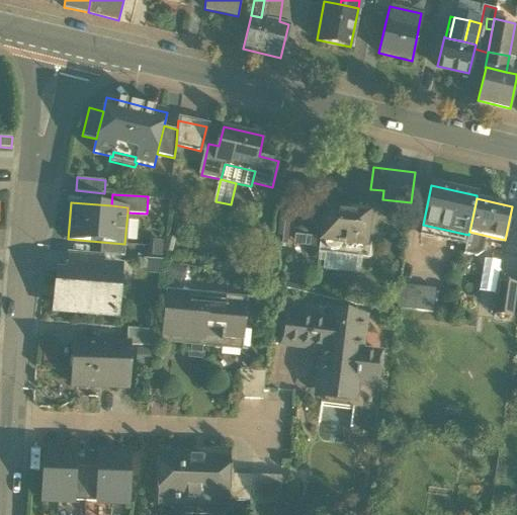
[(321,240),(326,241),(327,244),(329,246),(333,248),(338,247),(341,245),(343,243),(364,245),(365,241),(369,210),(325,205),(321,240)]
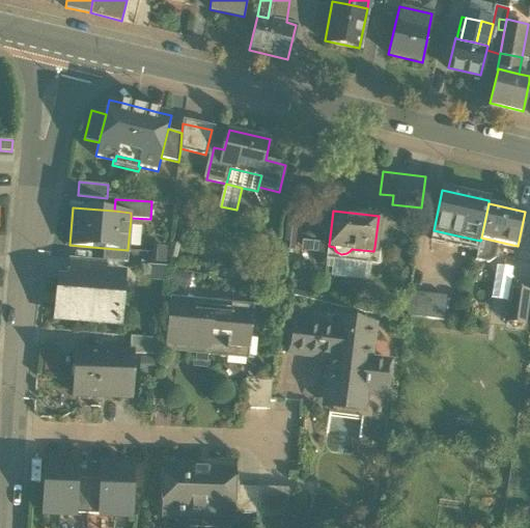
[(480,241),(434,230),(431,239),(478,249),(480,241)]
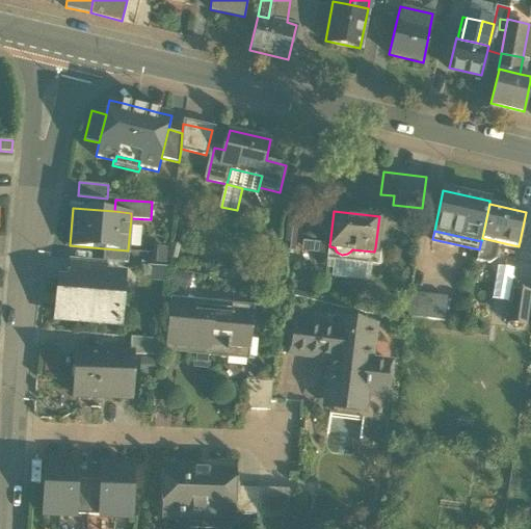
[(500,242),(482,238),(481,241),(479,249),(477,258),(490,261),(497,257),(500,242)]
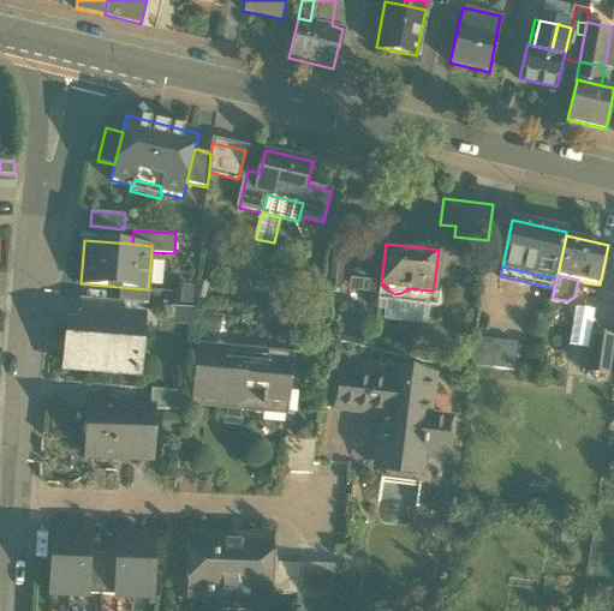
[(351,276),(350,288),(375,292),(376,280),(351,276)]
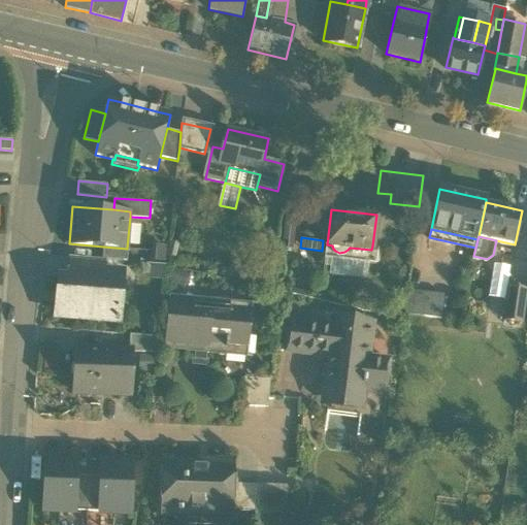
[(167,244),(152,243),(151,259),(166,260),(167,244)]
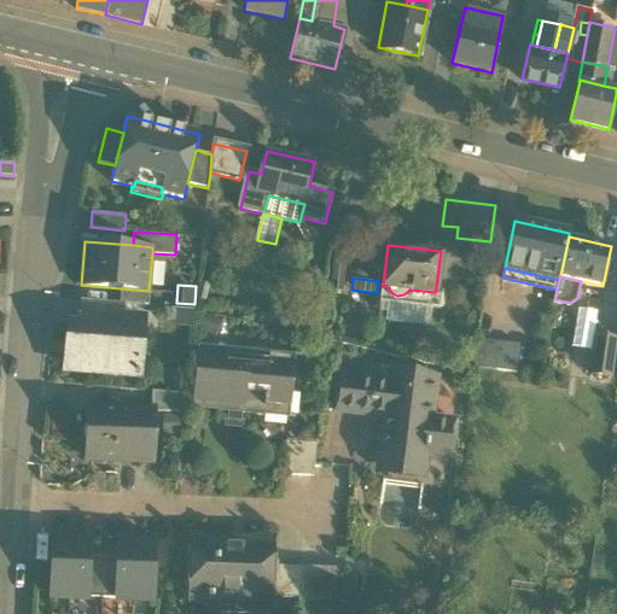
[(431,326),(435,292),(409,290),(407,292),(403,294),(397,296),(393,293),(390,291),(389,287),(383,286),(378,319),(431,326)]
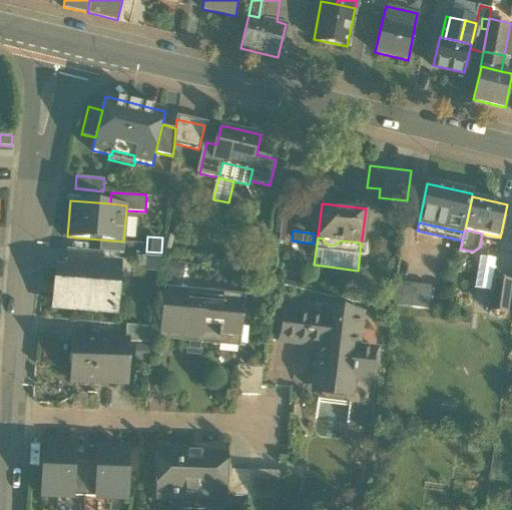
[(99,251),(123,252),(124,240),(123,240),(123,241),(100,239),(99,251)]
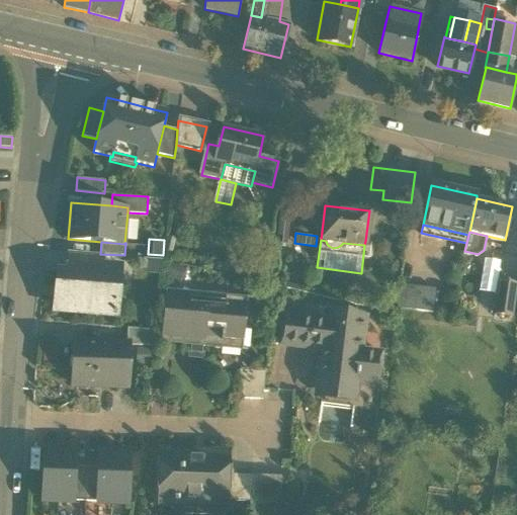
[(66,272),(97,274),(98,265),(102,266),(104,254),(68,251),(66,272)]
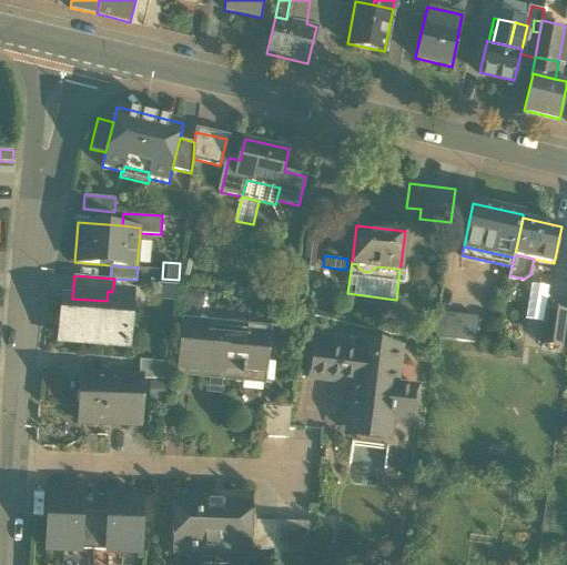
[(179,284),(160,282),(159,299),(176,300),(179,284)]
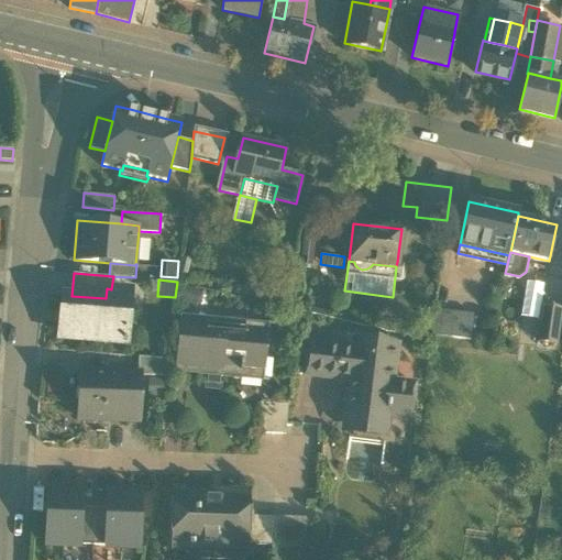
[(202,293),(186,284),(179,297),(196,306),(202,293)]
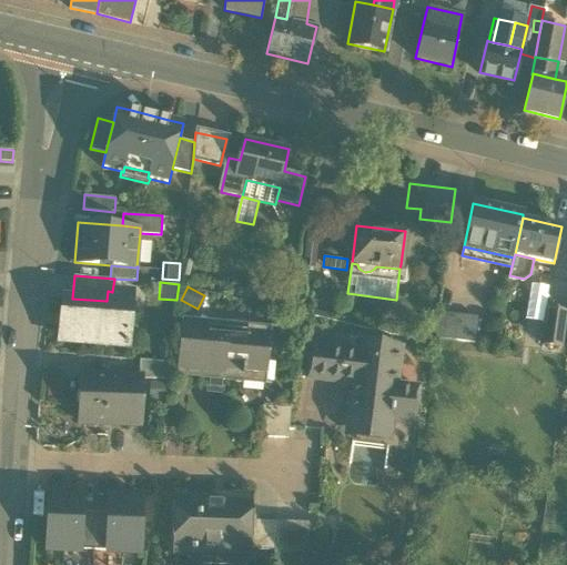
[(60,339),(129,344),(133,293),(112,292),(108,291),(107,301),(72,299),(63,298),(60,339)]
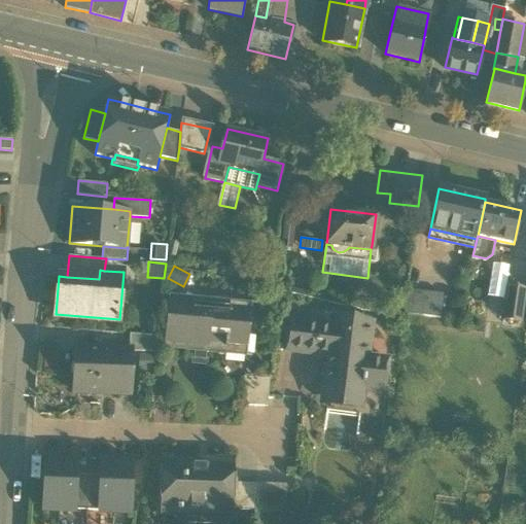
[(525,287),(507,284),(503,317),(521,319),(525,293),(525,287)]
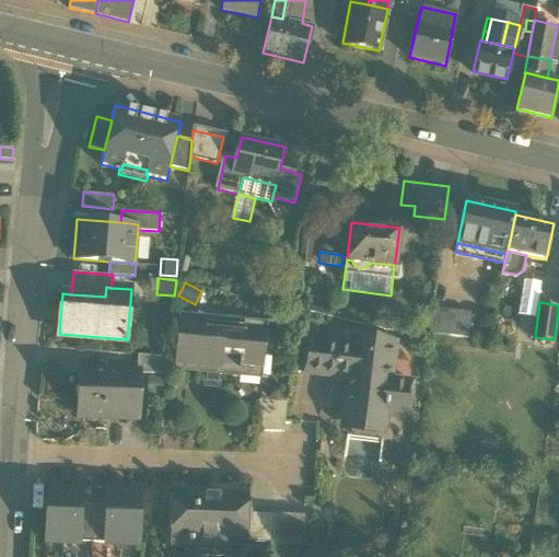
[(430,331),(468,335),(472,309),(433,304),(430,331)]
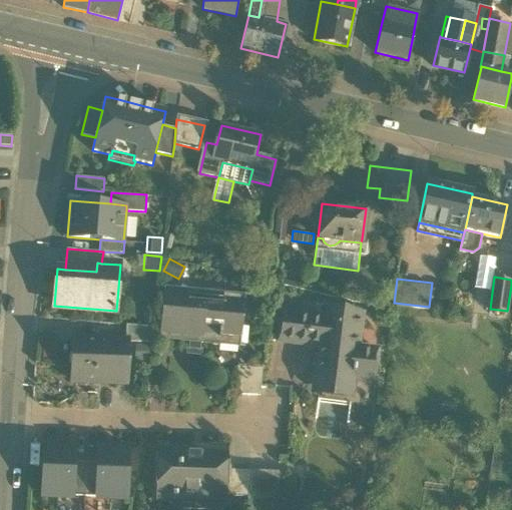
[(182,340),(219,345),(220,336),(239,338),(243,306),(227,304),(228,292),(171,286),(166,331),(182,333),(182,340)]
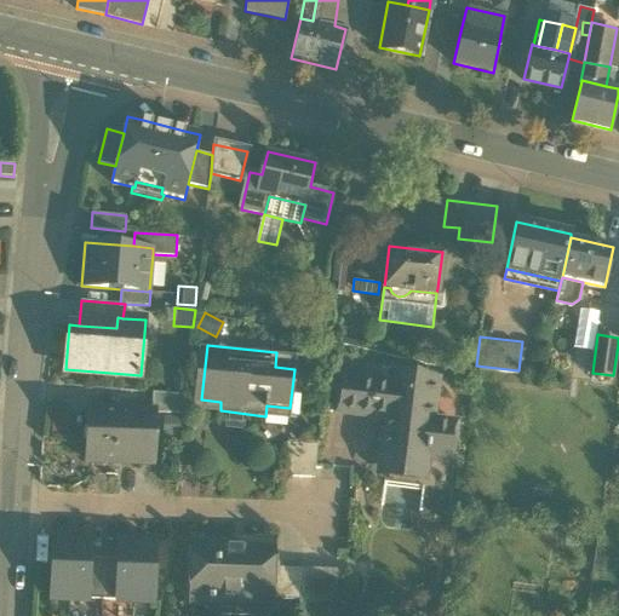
[(296,355),(276,352),(275,367),(294,369),(296,355)]
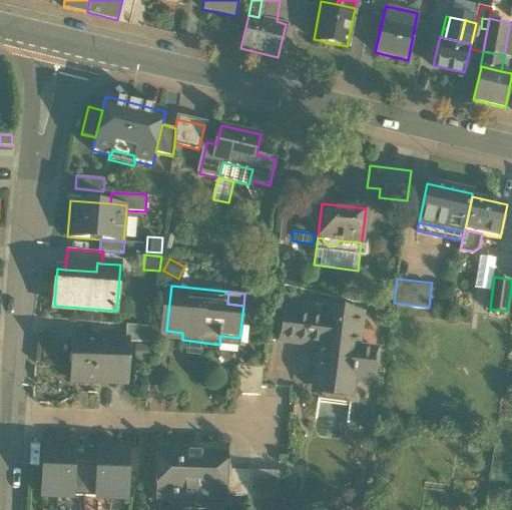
[(320,390),(351,394),(354,371),(373,373),(376,347),(358,345),(361,312),(325,307),(325,314),(284,309),(281,341),(320,346),(319,360),(323,360),(320,390)]
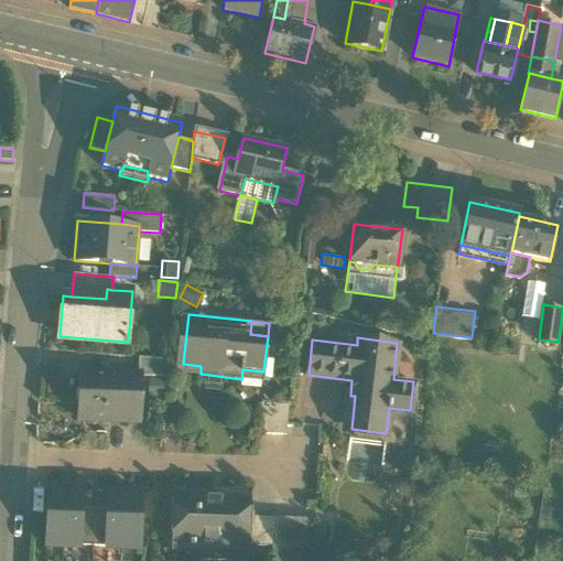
[(150,377),(165,377),(168,359),(139,357),(139,374),(141,374),(141,376),(150,377)]
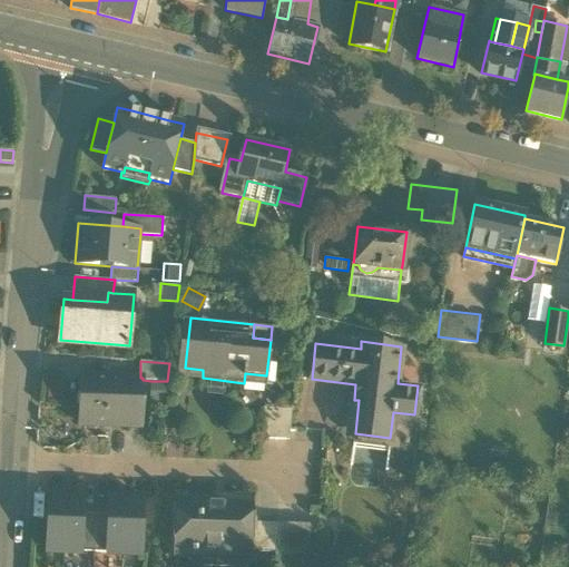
[(184,375),(203,378),(203,370),(185,368),(184,375)]
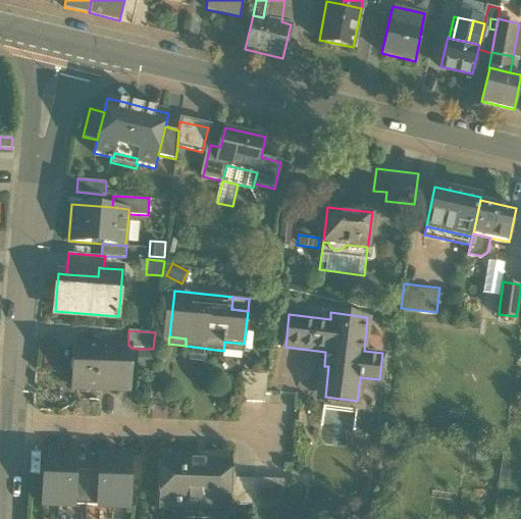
[(224,342),(223,351),(243,353),(244,344),(224,342)]
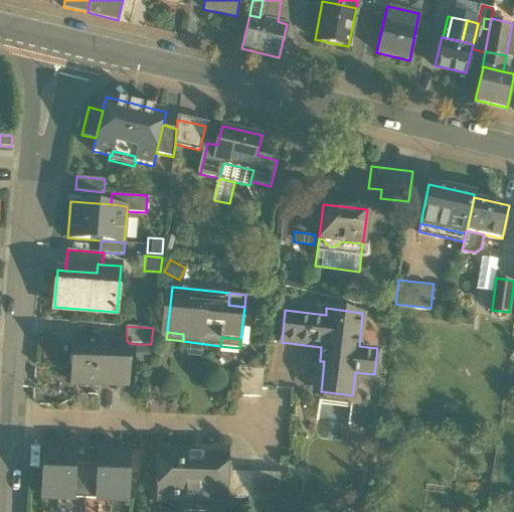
[(42,341),(43,359),(56,359),(56,341),(42,341)]
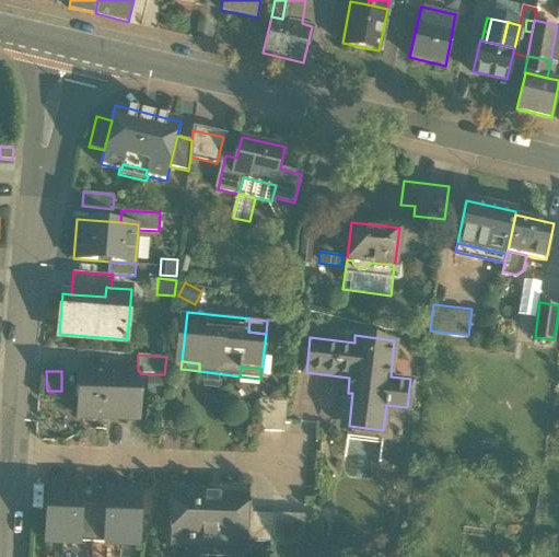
[(78,420),(139,420),(139,418),(132,417),(134,394),(139,394),(140,373),(140,371),(138,371),(78,371),(78,420)]
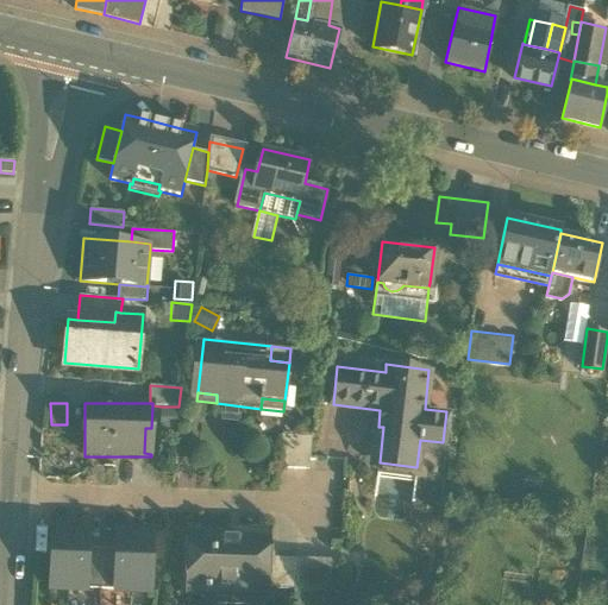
[(162,407),(160,427),(177,428),(180,408),(162,407)]
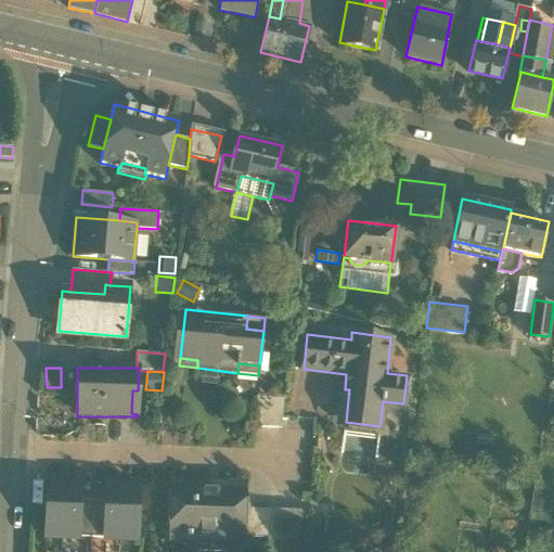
[(258,425),(282,426),(285,396),(258,396),(258,425)]
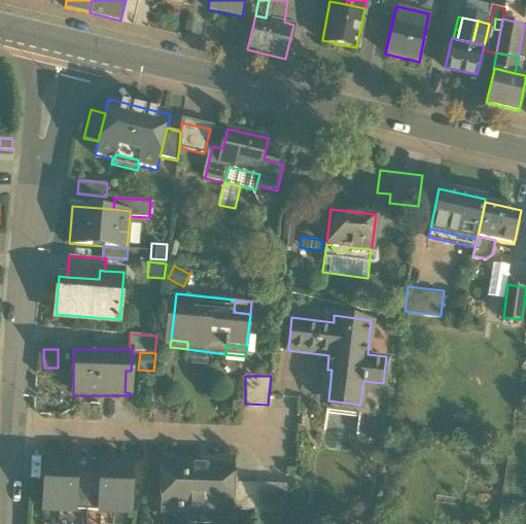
[(326,444),(353,444),(353,428),(337,428),(337,415),(326,415),(326,444)]
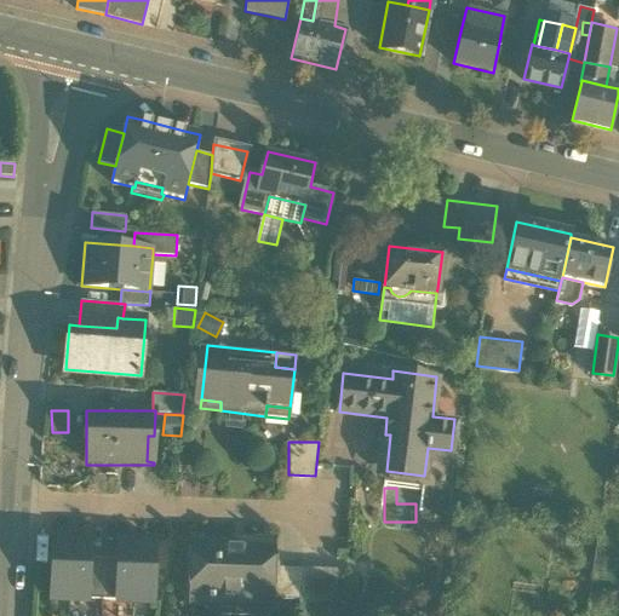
[(51,598),(87,599),(87,598),(90,557),(90,539),(53,537),(51,598)]
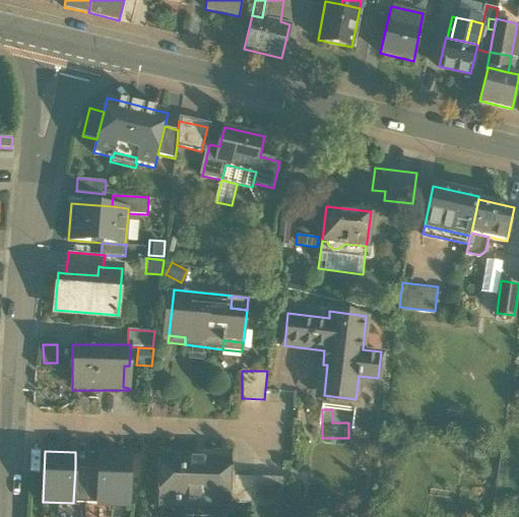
[(212,507),(221,508),(228,502),(229,474),(229,458),(223,452),(215,452),(209,458),(182,457),(177,451),(168,451),(161,456),(161,464),(168,470),(167,486),(160,492),(160,500),(167,506),(175,506),(181,501),(207,502),(212,507)]
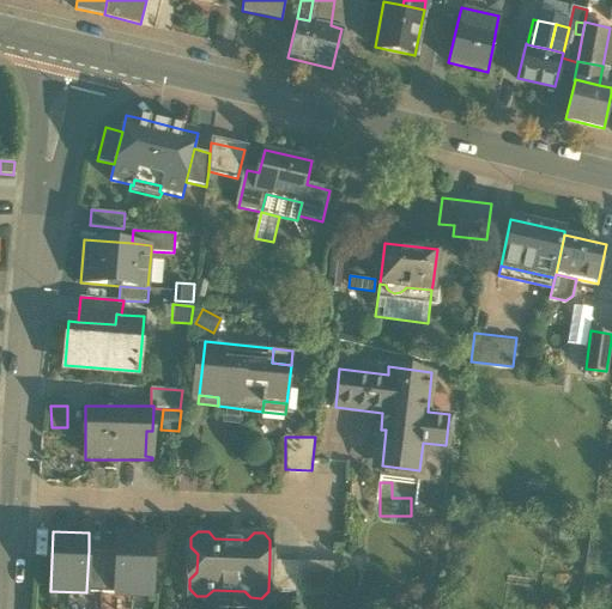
[(115,592),(151,594),(153,534),(117,533),(117,552),(115,592)]
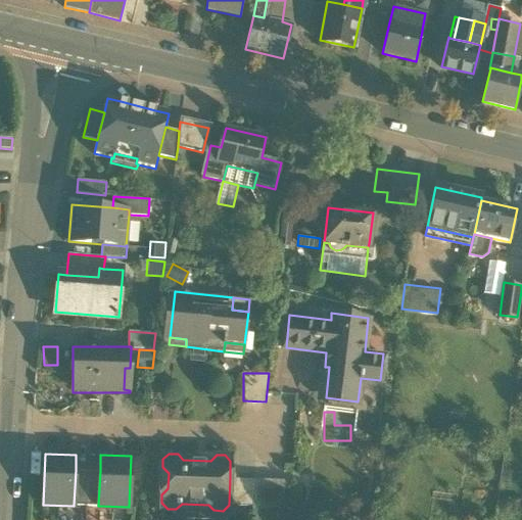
[(74,505),(86,505),(88,471),(76,470),(74,505)]
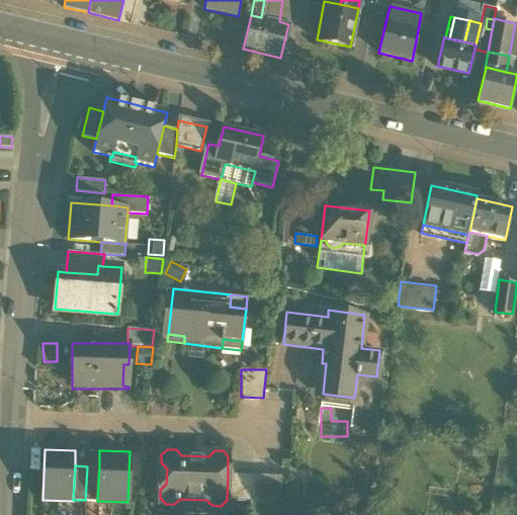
[(99,466),(87,466),(85,500),(97,501),(99,466)]
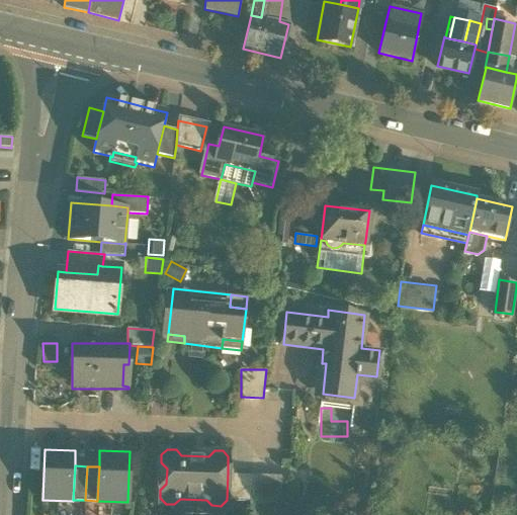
[(227,500),(250,501),(253,474),(228,473),(227,500)]
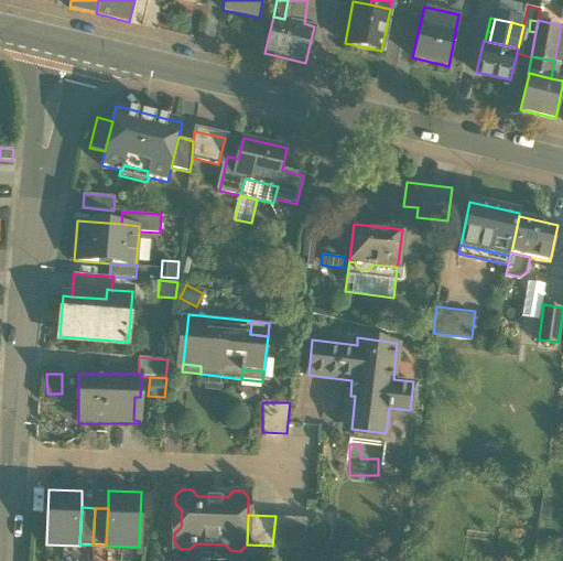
[(306,518),(275,516),(272,546),(272,547),(305,549),(306,518)]
